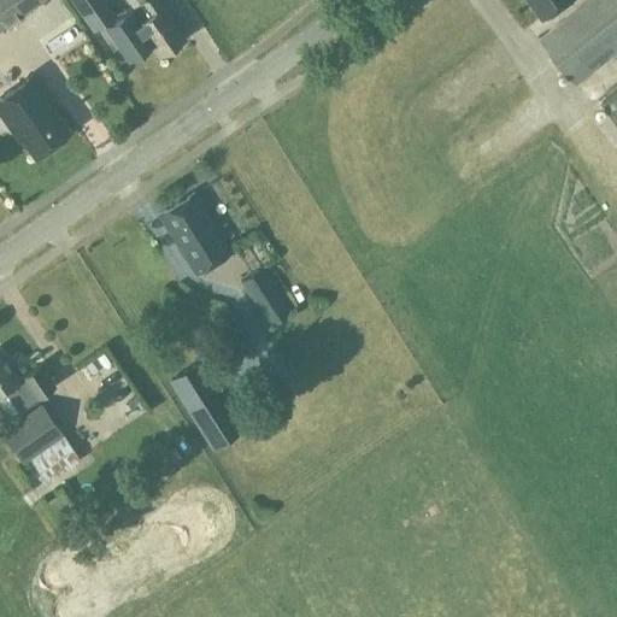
[(0,0),(0,29),(42,0),(0,0)]
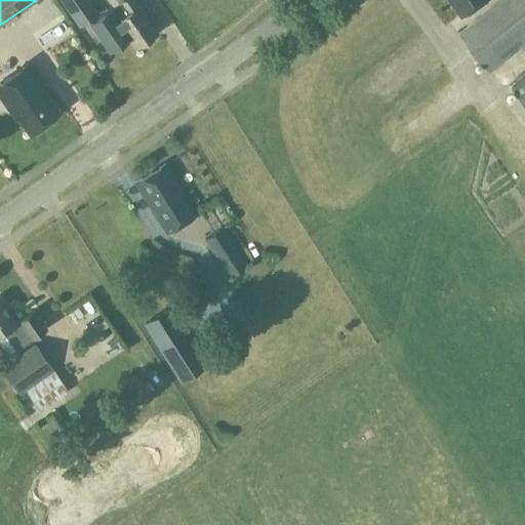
[(89,0),(61,0),(80,27),(98,13),(89,0)]
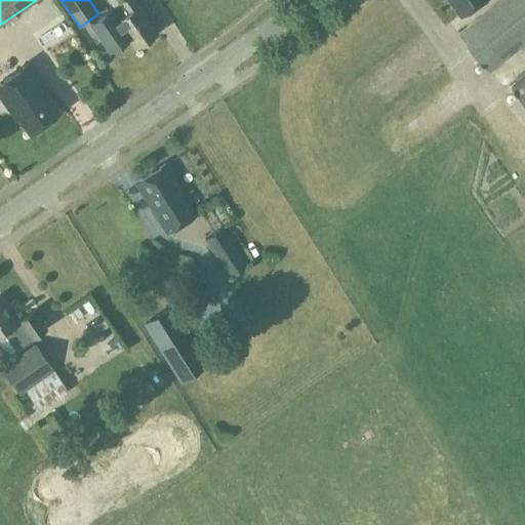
[(116,5),(124,16),(118,21),(136,47),(158,33),(139,6),(134,0),(124,0),(123,0),(109,0),(114,7),(116,5)]
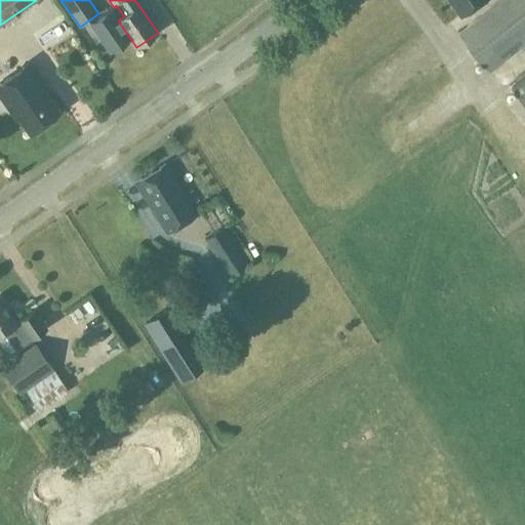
[(451,0),(462,15),(483,0),(451,0)]
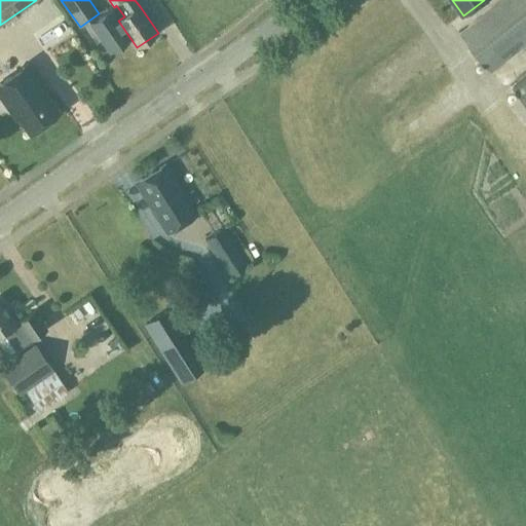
[(525,0),(502,0),(461,34),(492,72),(525,44),(525,0)]
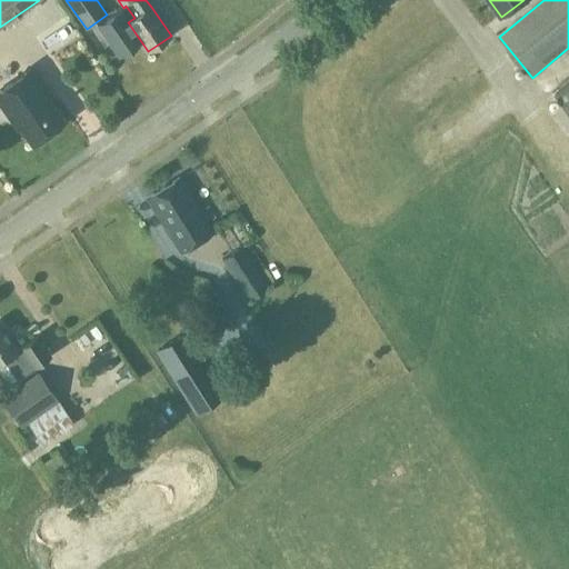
[(12,107),(6,112),(18,129),(20,127),(32,143),(62,122),(48,101),(50,99),(30,69),(0,90),(12,107)]
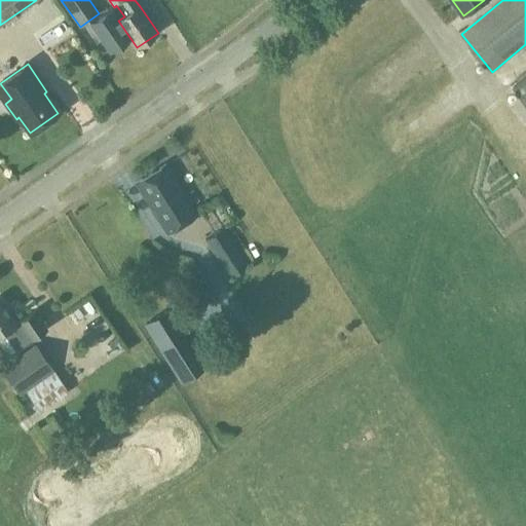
[(525,77),(514,88),(525,104),(525,77)]
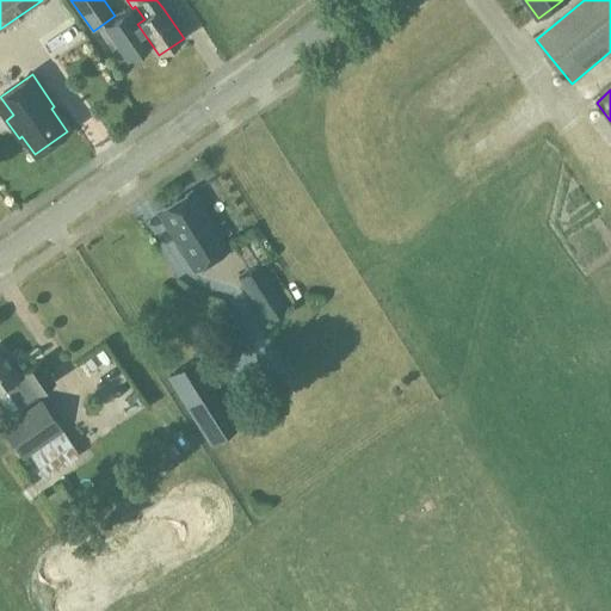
[(193,272),(229,250),(193,191),(158,213),(193,272)]
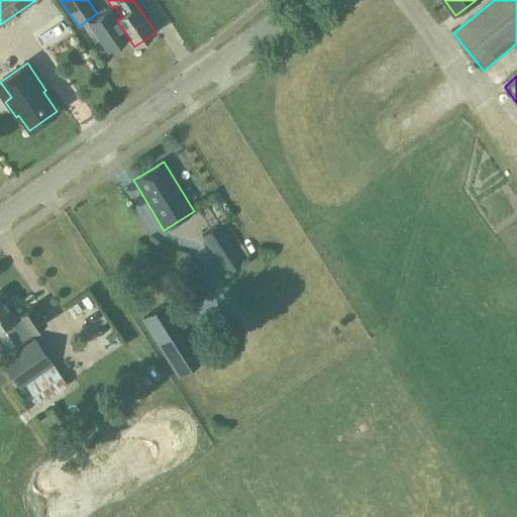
[(219,224),(201,235),(219,264),(237,252),(219,224)]
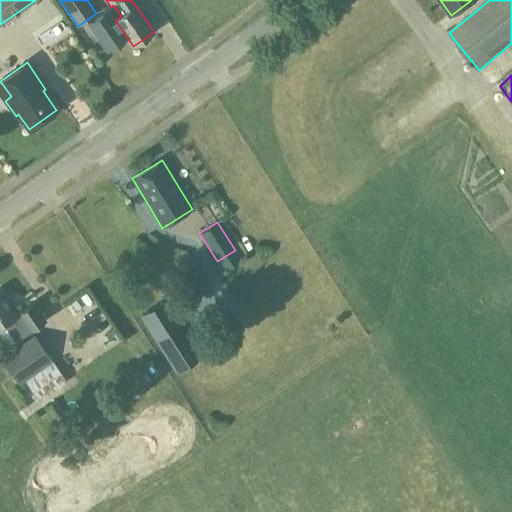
[(235,250),(217,261),(224,272),(242,260),(235,250)]
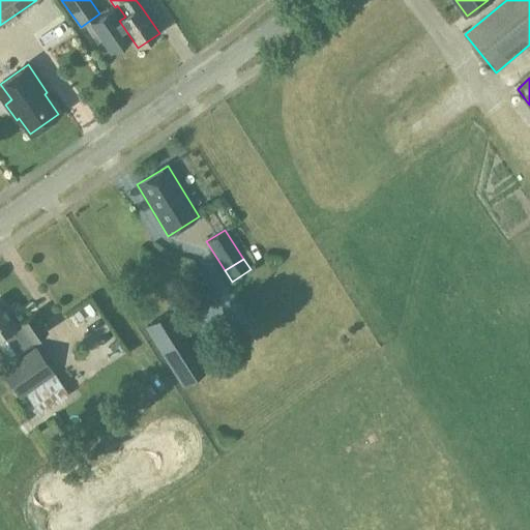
[(35,312),(15,326),(0,303),(0,337),(4,335),(12,349),(16,353),(48,331),(35,312)]
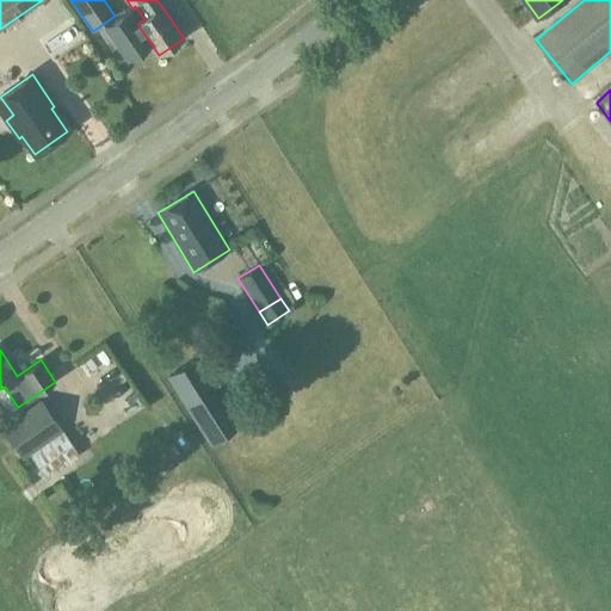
[(167,378),(189,412),(214,396),(193,362),(167,378)]
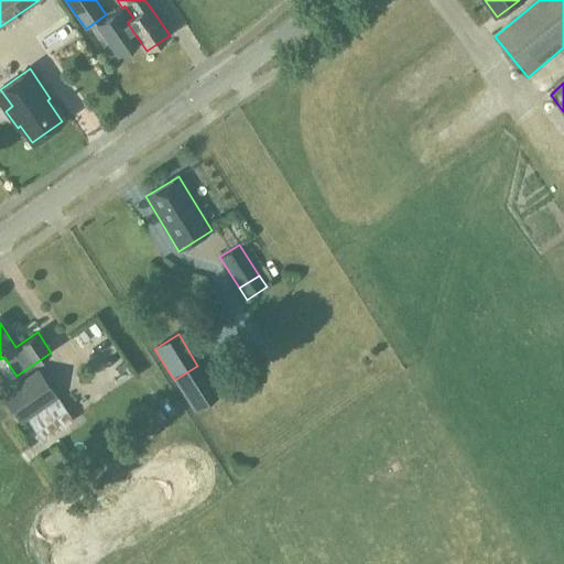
[(39,369),(1,396),(21,423),(57,397),(39,369)]
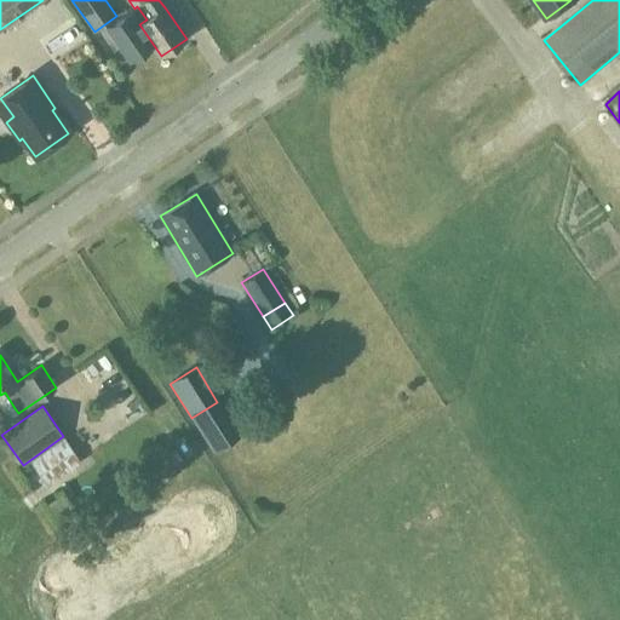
[(64,437),(30,461),(49,487),(82,461),(64,437)]
